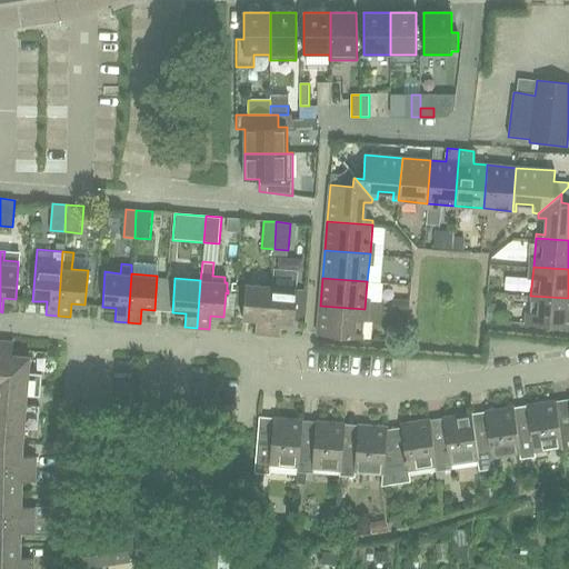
[(255,332),(268,333),(271,287),(246,285),(242,318),(256,319),(255,332)]
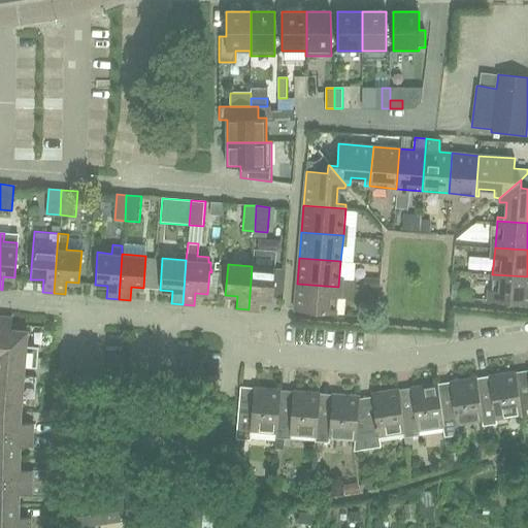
[(382,283),(384,267),(360,264),(359,279),(382,283)]
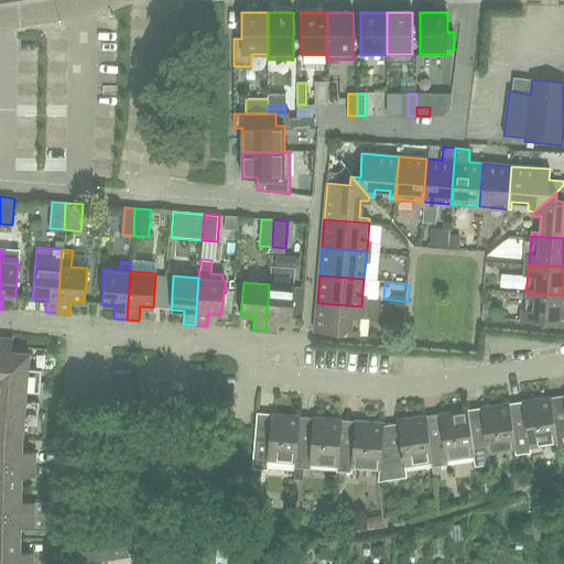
[(266,331),(278,332),(279,318),(292,320),(294,285),(269,284),(266,331)]
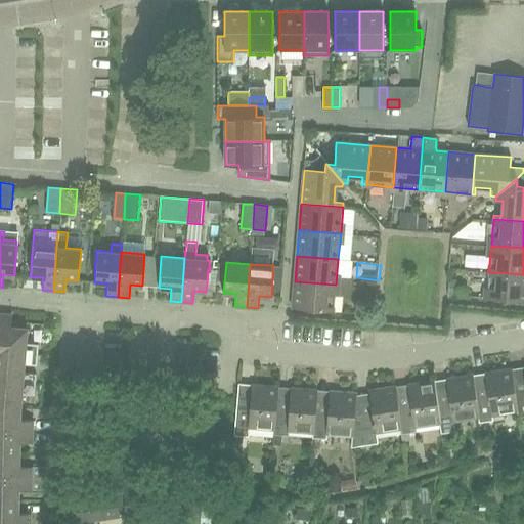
[(523,274),(488,272),(486,298),(523,301),(523,274)]
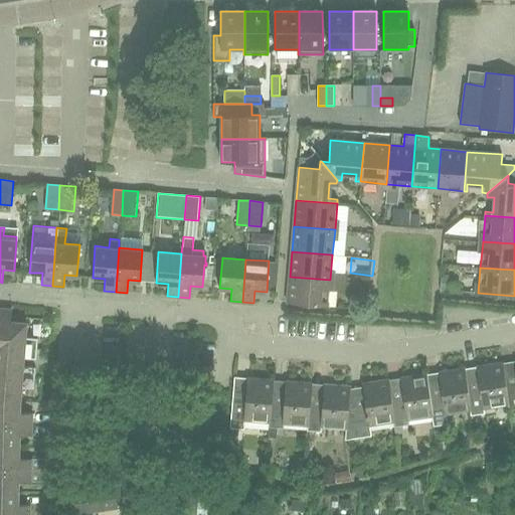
[(328,307),(330,280),(290,277),(287,304),(328,307)]
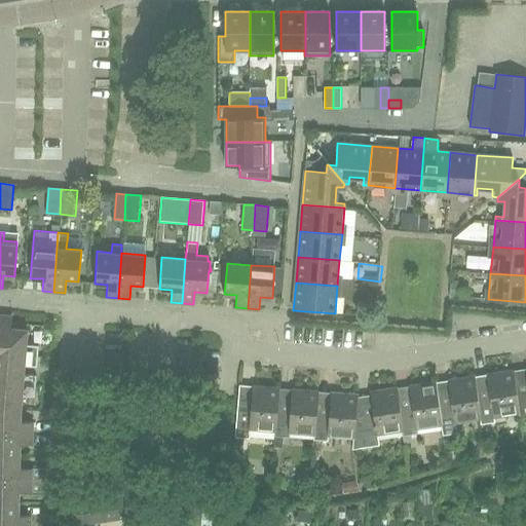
[(0,409),(20,410),(21,397),(33,398),(35,376),(24,375),(24,366),(36,367),(38,346),(27,346),(28,330),(11,329),(12,315),(0,314),(0,409)]
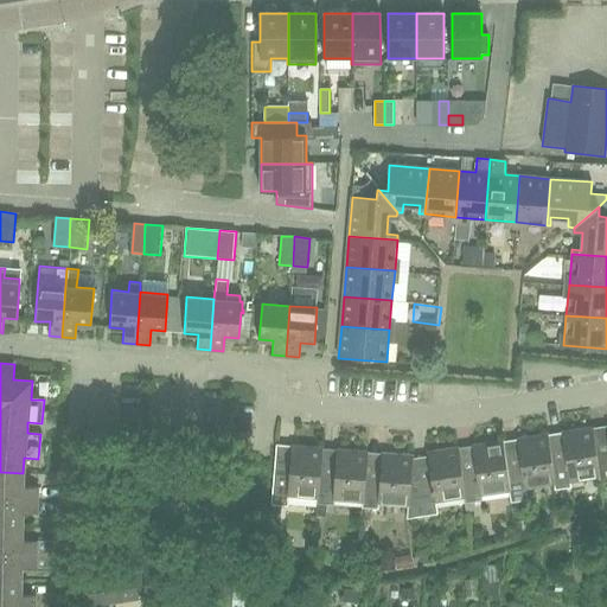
[(606,439),(606,449),(594,452),(599,477),(600,483),(606,481),(606,426),(605,426),(606,439)]
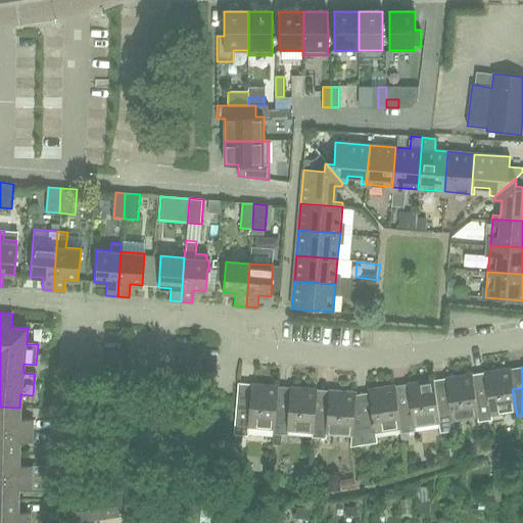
[(485,392),(473,394),(477,417),(478,422),(492,420),(492,415),(516,411),(512,389),(509,369),(482,373),(485,392)]
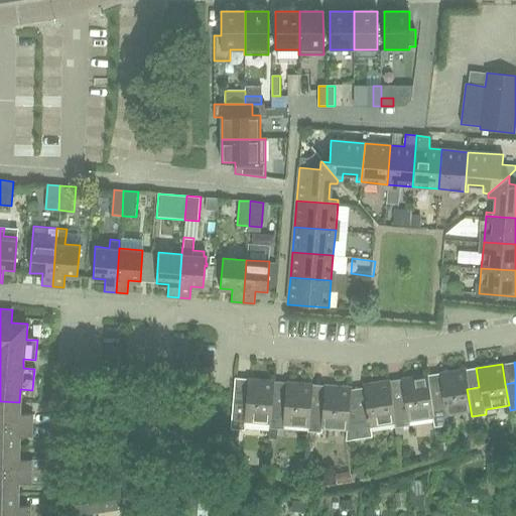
[(440,393),(428,395),(432,417),(433,427),(448,424),(446,414),(471,411),(467,389),(464,369),(437,373),(440,393)]
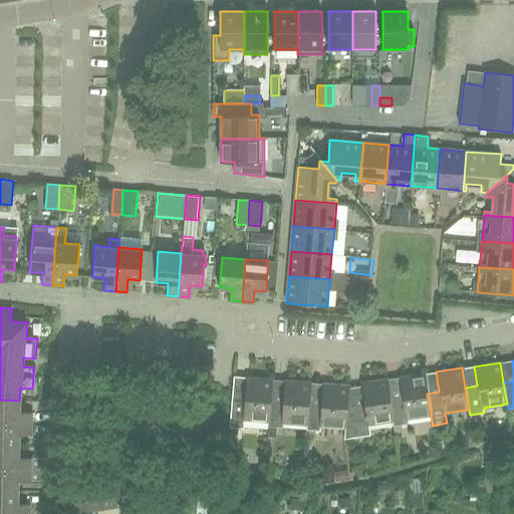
[(402,398),(391,399),(394,421),(393,421),(394,427),(408,425),(407,419),(431,416),(427,394),(424,373),(399,377),(402,398)]
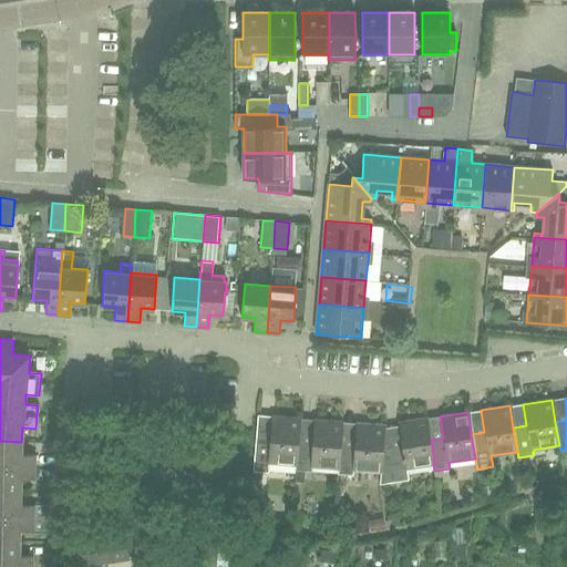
[(269,462),(296,464),(298,441),(300,419),(271,416),(269,439),(256,437),(253,472),(268,473),(269,462)]
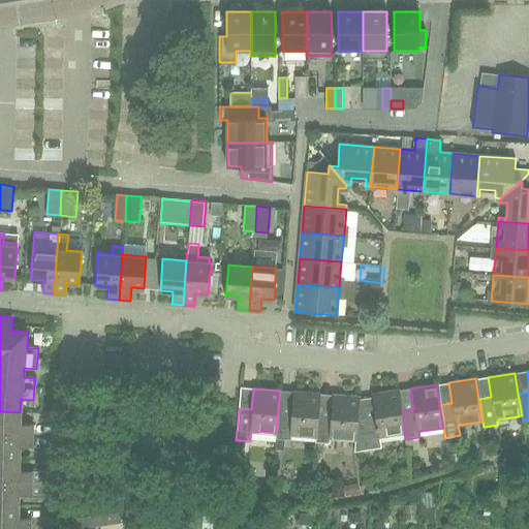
[(354,440),(353,453),(381,448),(379,437),(404,433),(405,433),(402,410),(399,391),(372,394),(375,414),(359,417),(358,417),(356,440),(354,440)]
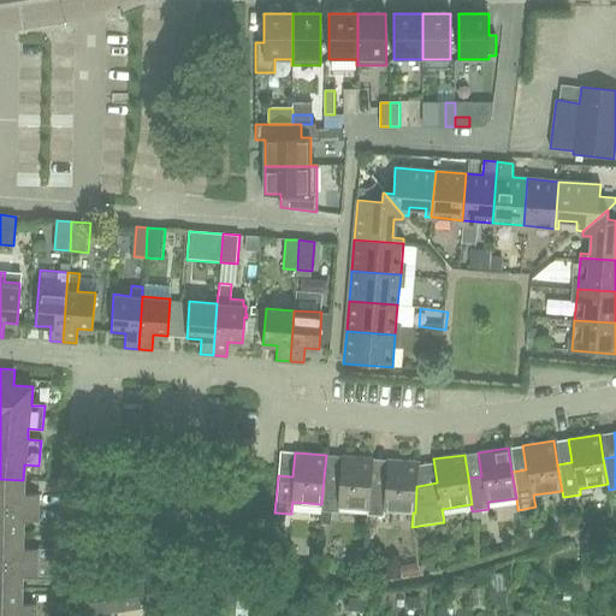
[(324,479),(321,504),(321,511),(337,513),(337,507),(367,509),(368,509),(369,484),(371,484),(373,458),(341,456),(338,480),(324,479)]
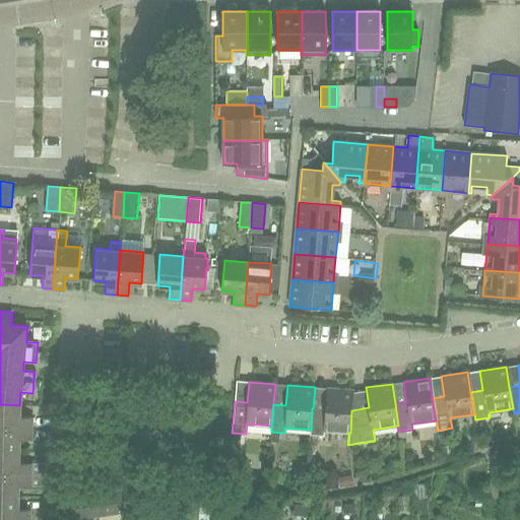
[(324,431),(348,433),(350,433),(351,410),(352,410),(354,391),(327,388),(325,409),(313,408),(312,408),(311,430),(310,430),(310,435),(323,436),(324,431)]
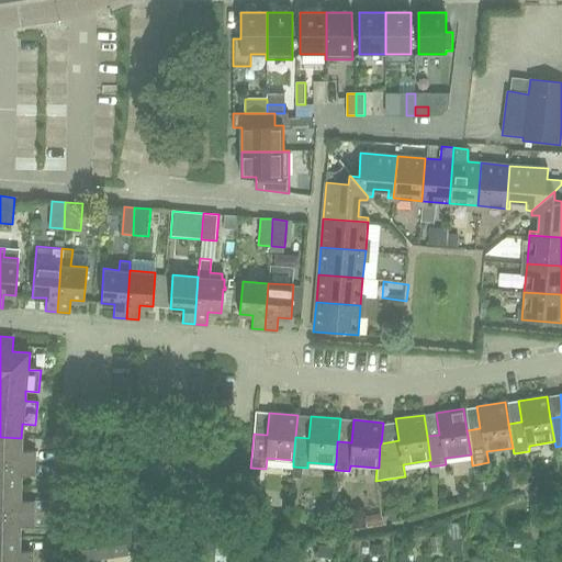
[(0,461),(33,463),(34,451),(20,450),(21,438),(0,437),(0,461)]
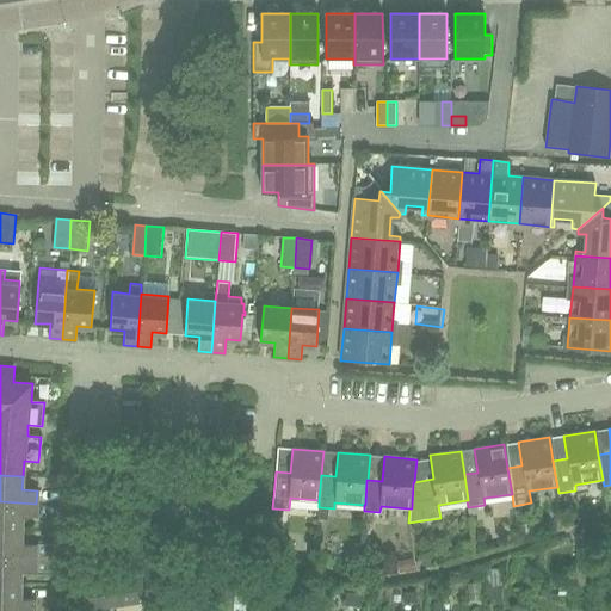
[(0,501),(0,529),(22,530),(23,517),(36,518),(36,504),(0,501)]
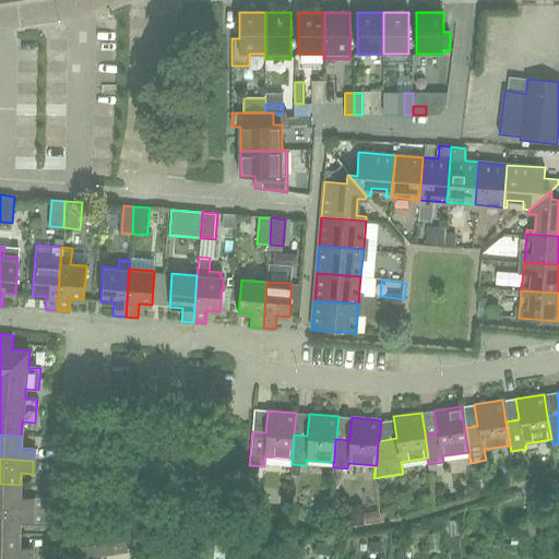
[(0,509),(33,511),(33,498),(20,497),(20,485),(0,484),(0,509)]
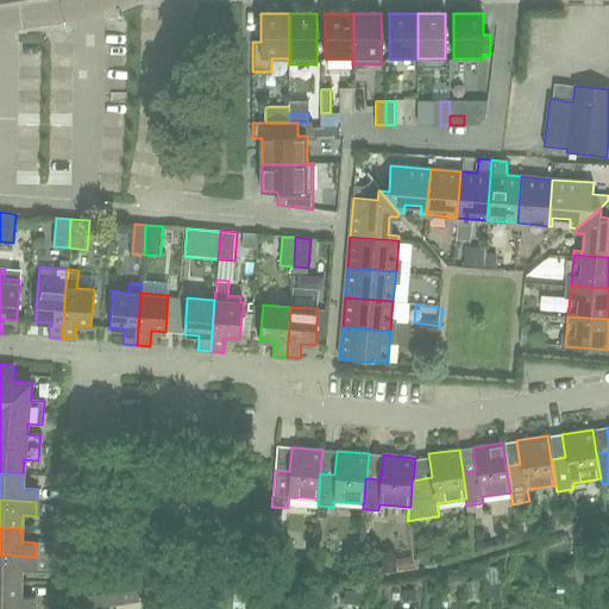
[(0,554),(0,582),(20,583),(22,569),(35,569),(36,557),(0,554)]
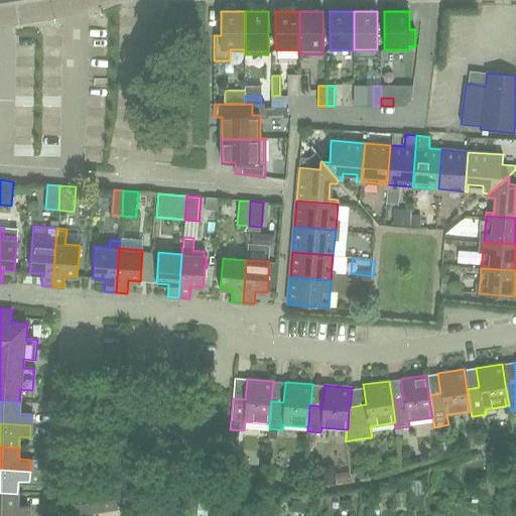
[(145,506),(145,497),(144,485),(123,486),(112,487),(72,492),(75,514),(126,507),(145,506)]
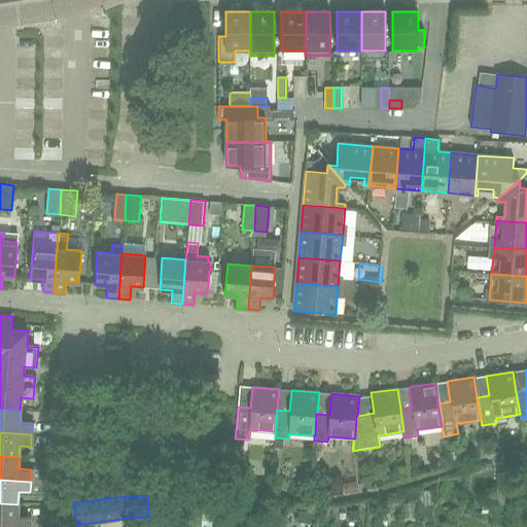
[(213,526),(220,526),(221,499),(209,498),(208,526),(213,526)]
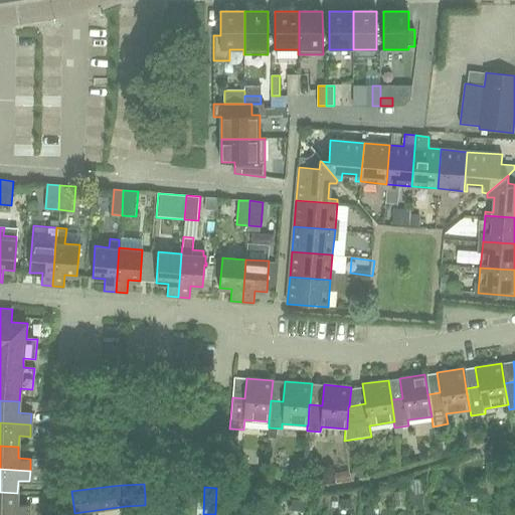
[(172,502),(178,502),(178,514),(196,514),(198,490),(173,489),(172,502)]
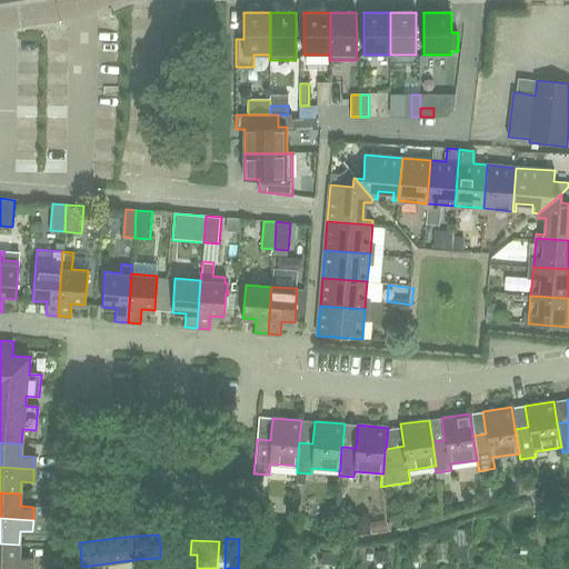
[(0,568),(31,568),(32,557),(19,557),(19,545),(0,543),(0,568)]
